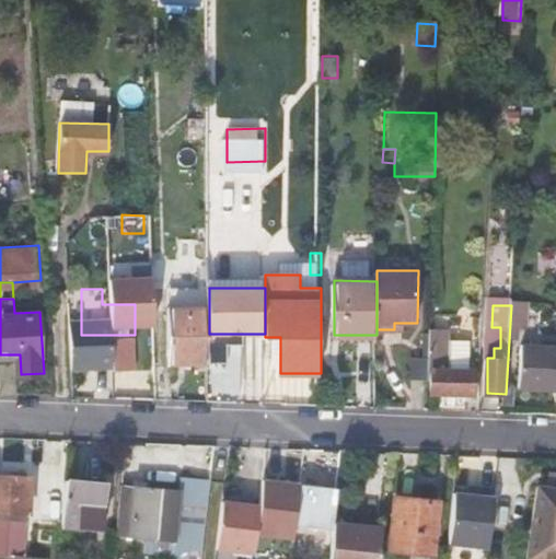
[(175,363),(210,363),(209,334),(209,327),(209,309),(174,309),(175,363)]
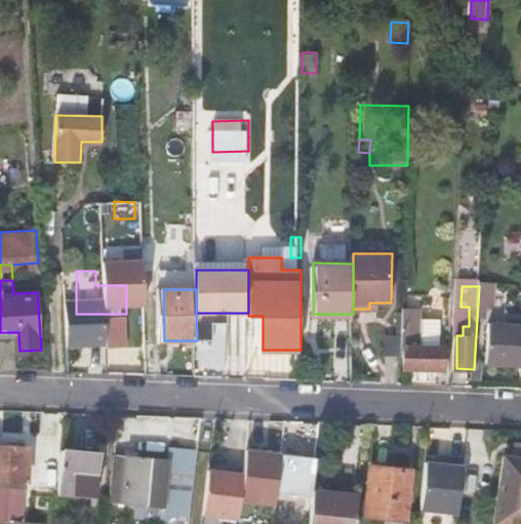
[(424,298),(405,298),(405,308),(424,309),(424,298)]
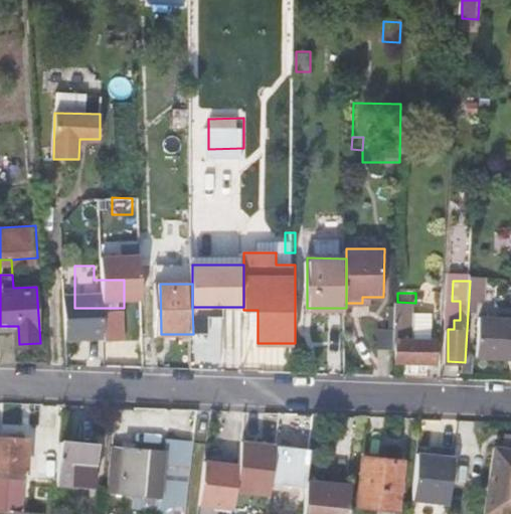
[(415,303),(397,302),(397,328),(396,348),(396,361),(438,361),(438,340),(435,340),(436,315),(416,313),(415,303)]
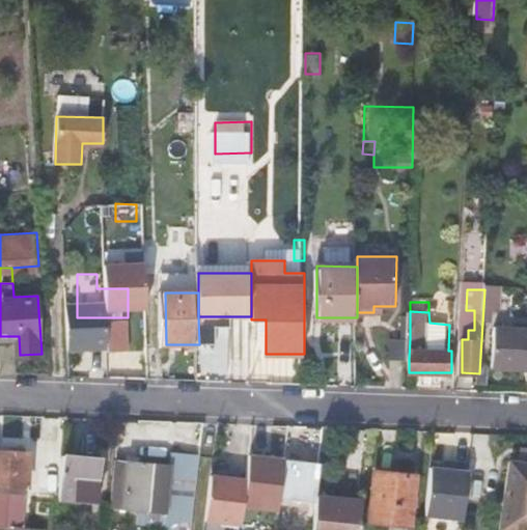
[(230,316),(214,316),(214,327),(230,327),(230,316)]
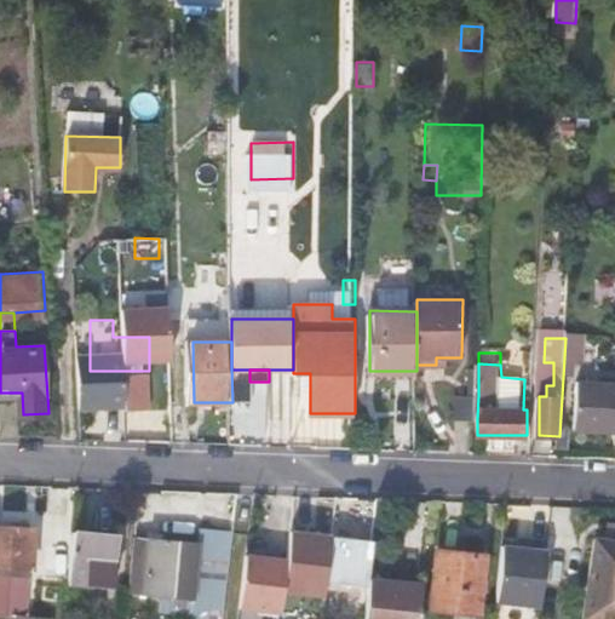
[(614,383),(581,380),(578,429),(614,430),(614,383)]
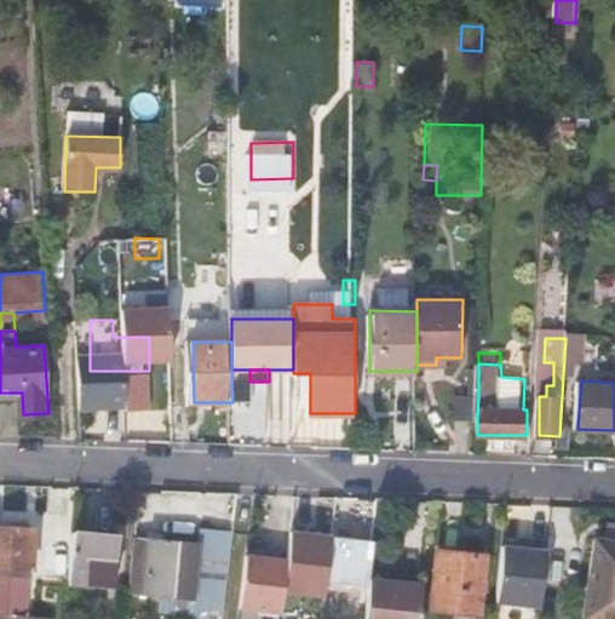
[(22,393),(0,393),(0,399),(3,434),(24,435),(23,414),(22,393)]
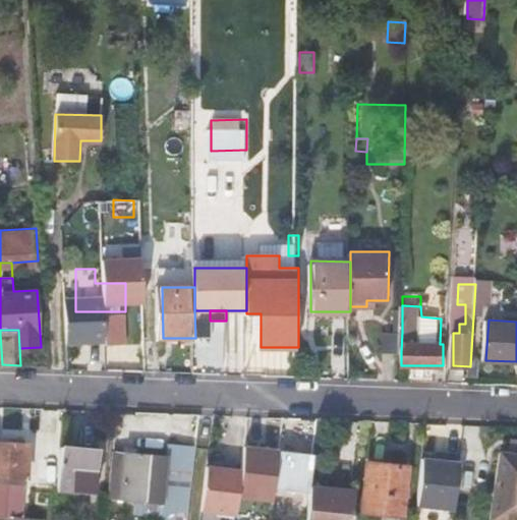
[(386,351),(401,352),(402,332),(387,331),(386,351)]
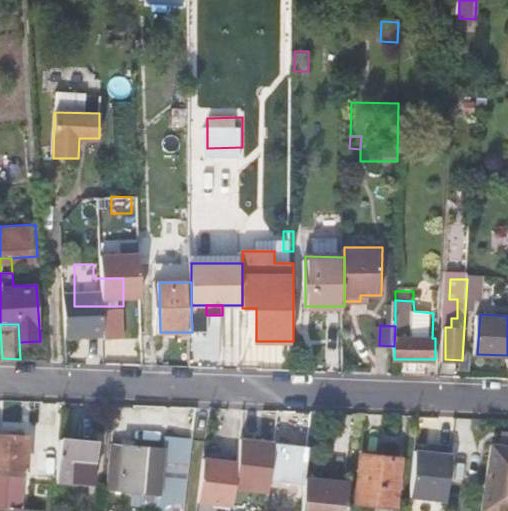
[(0,433),(0,466),(17,467),(26,467),(33,465),(34,438),(29,438),(29,435),(0,433)]
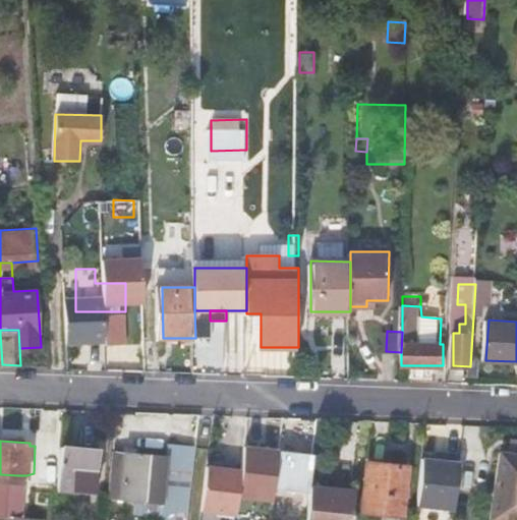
[(99,449),(63,445),(58,494),(64,494),(65,487),(95,490),(99,449)]
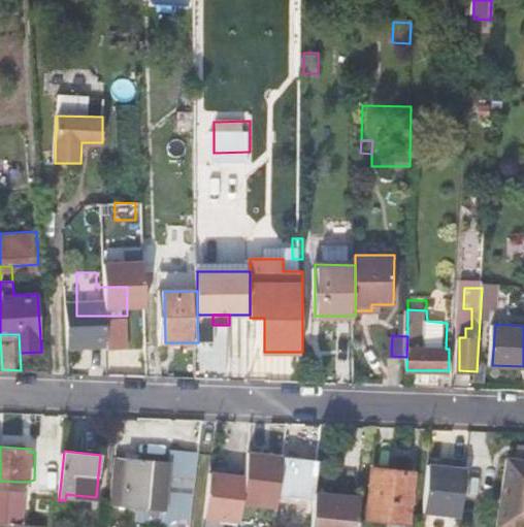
[(171,462),(129,458),(125,504),(167,508),(171,462)]
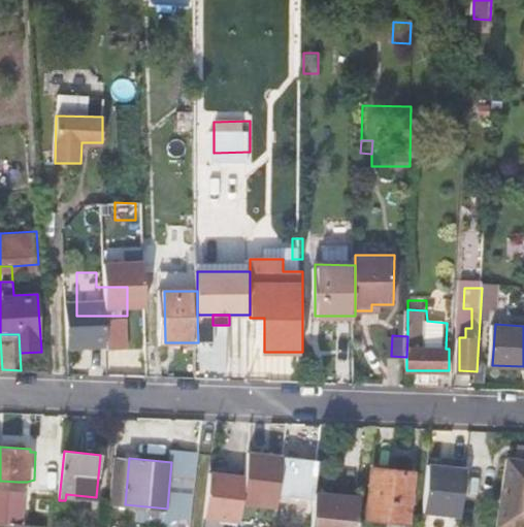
[(279,494),(317,498),(317,489),(320,461),(284,458),(279,494)]
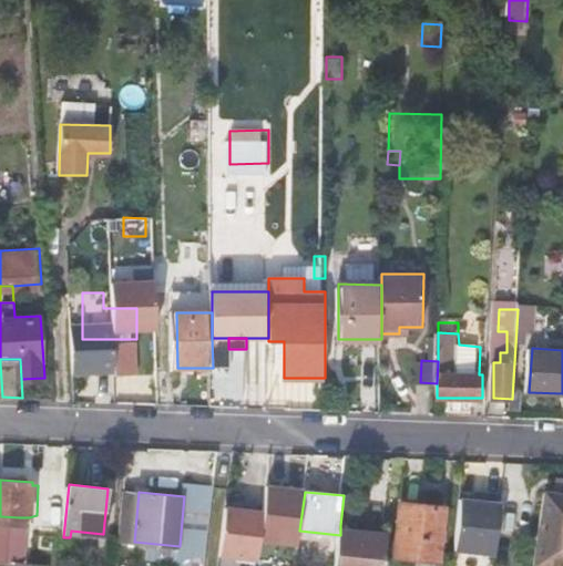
[(499,555),(508,500),(467,492),(457,547),(499,555)]
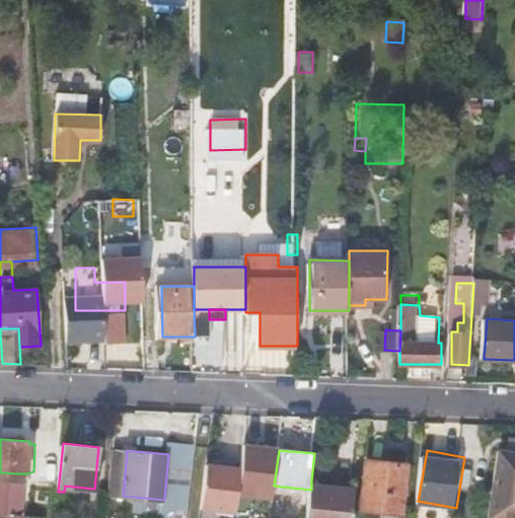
[(514,452),(500,450),(490,517),(514,517),(514,452)]
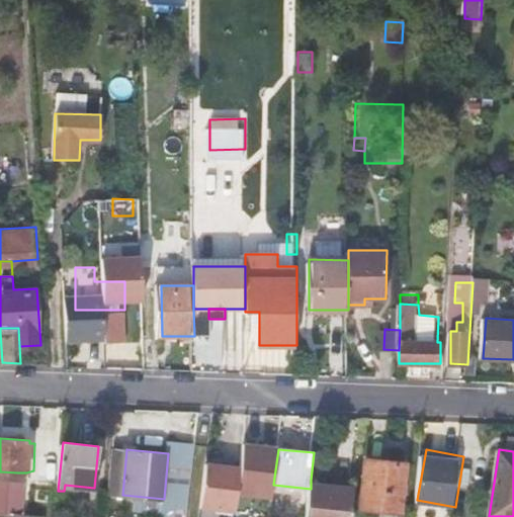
[(402,510),(406,463),(369,459),(364,507),(402,510)]
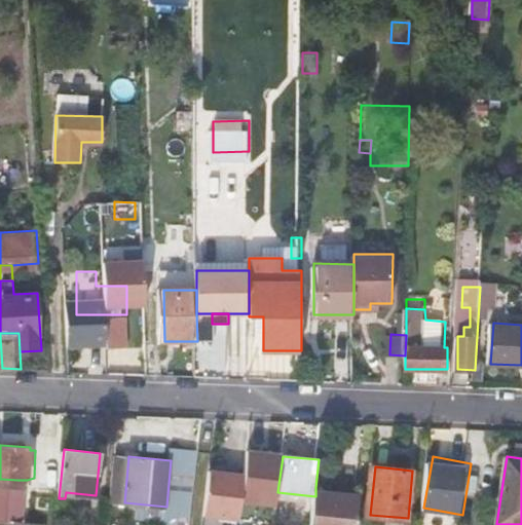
[(30,485),(0,485),(0,519),(30,519),(30,485)]
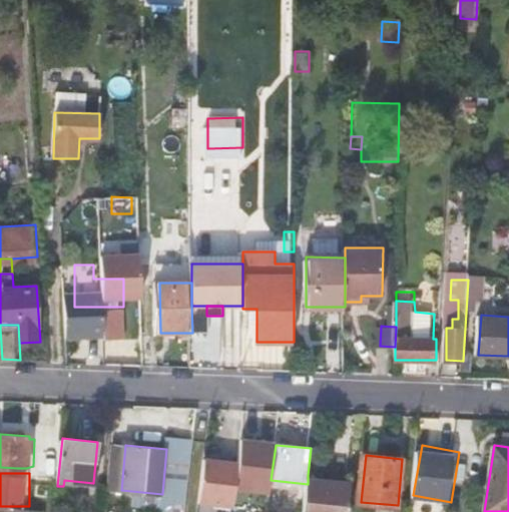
[(307,490),(304,511),(348,511),(352,480),(308,475),(308,484),(307,490)]
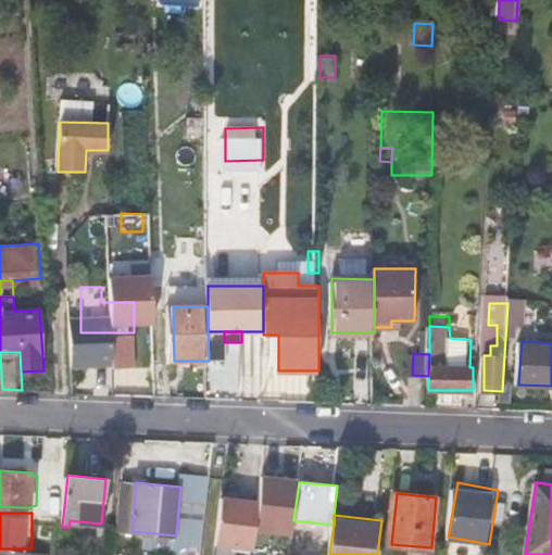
[(292,528),(333,531),(334,525),(293,520),(292,528)]
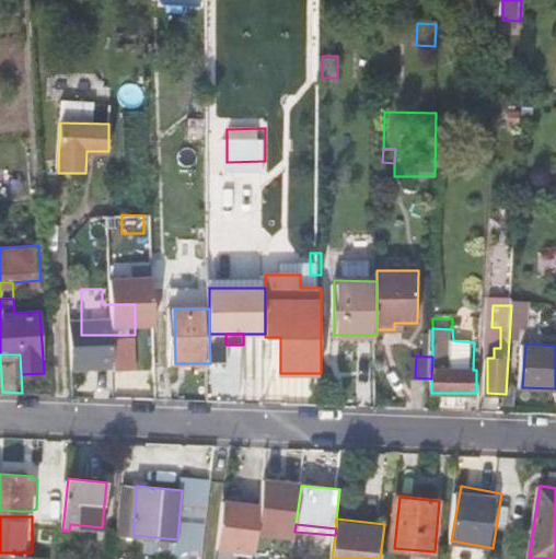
[(279,558),(281,544),(221,535),(218,558),(279,558)]
